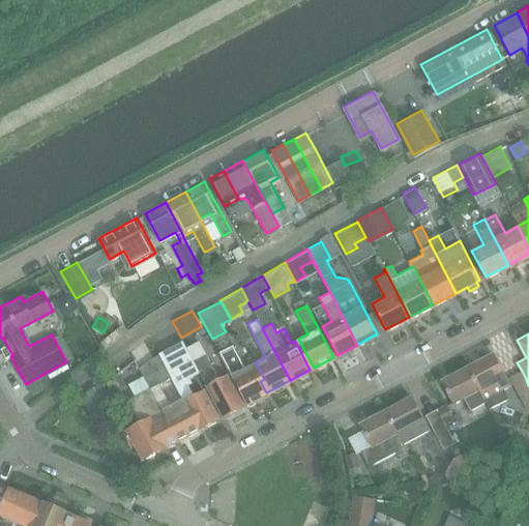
[(298,339),(295,341),(310,370),(314,368),(298,339)]
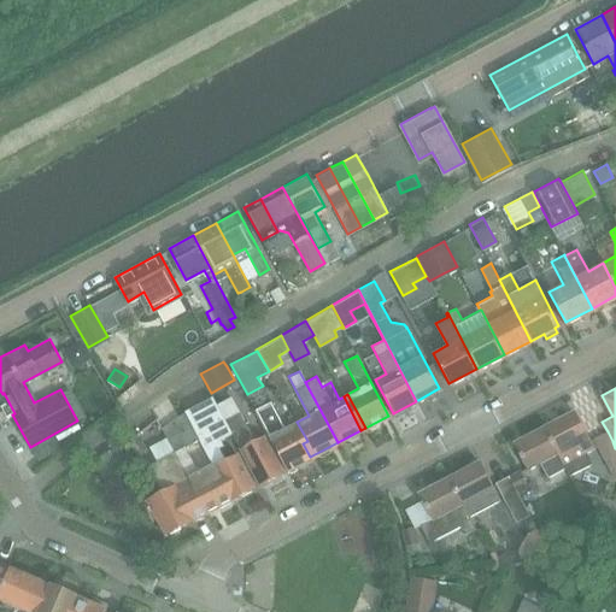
[(254,487),(244,465),(236,453),(224,459),(216,446),(221,443),(218,439),(232,431),(224,419),(212,396),(185,410),(185,411),(199,437),(210,459),(211,459),(232,499),(254,487)]
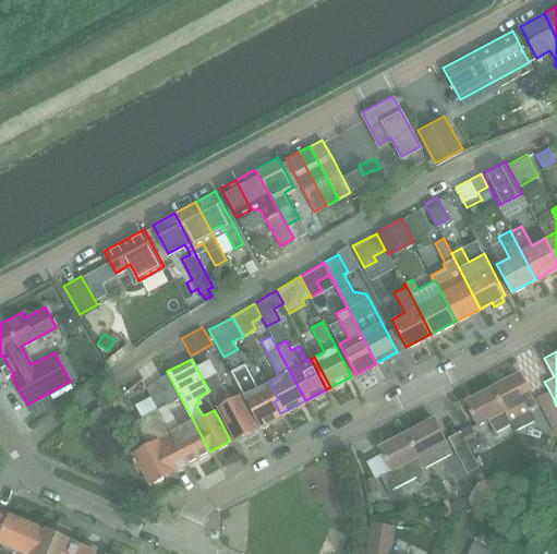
[(259,425),(280,413),(274,401),(278,399),(268,382),(257,387),(244,363),(230,370),(259,425)]
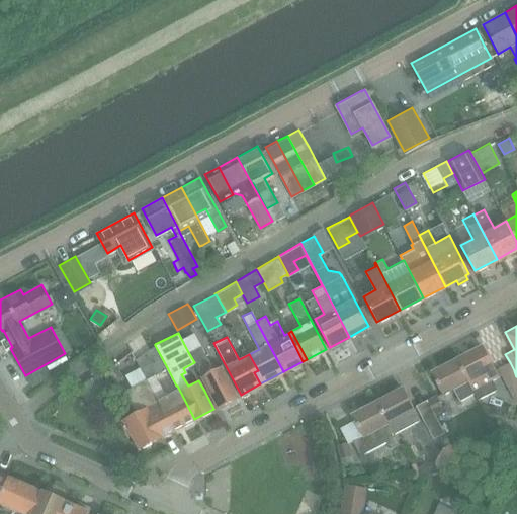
[(174,430),(194,419),(177,386),(176,386),(167,367),(155,345),(136,359),(146,378),(174,430)]
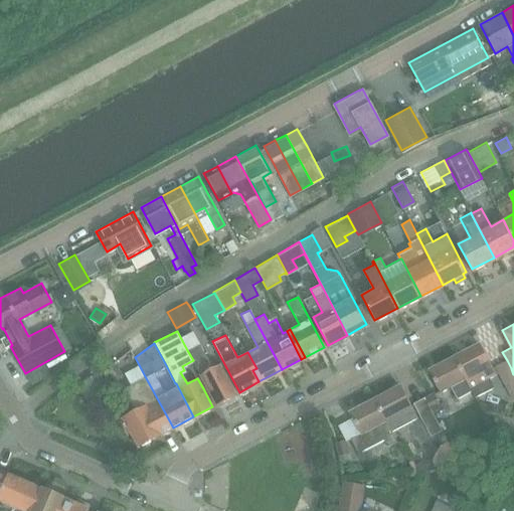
[(235,393),(226,376),(219,364),(210,369),(208,365),(210,363),(199,343),(187,350),(193,360),(216,404),(235,393)]
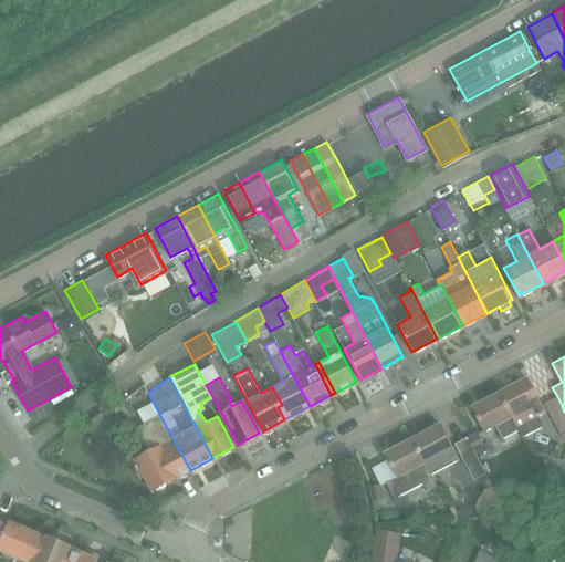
[(498,392),(516,428),(518,428),(521,435),(541,424),(536,415),(544,410),(526,377),(498,392)]
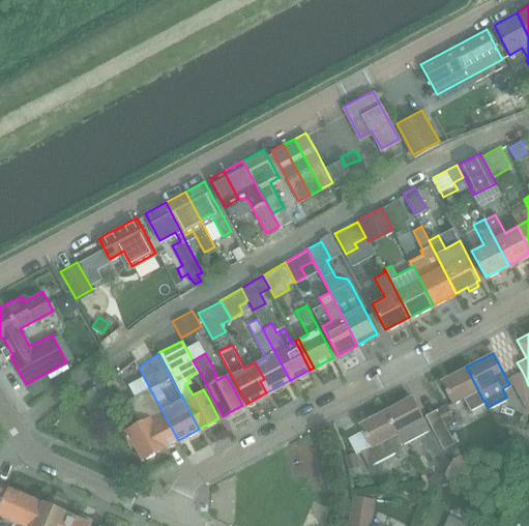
[(441,380),(450,399),(452,403),(463,398),(469,409),(483,401),(466,367),(441,380)]
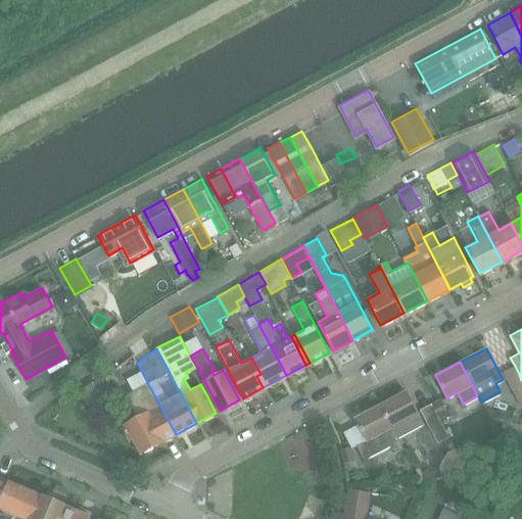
[(521,380),(519,374),(515,366),(504,372),(521,405),(521,404),(521,380)]
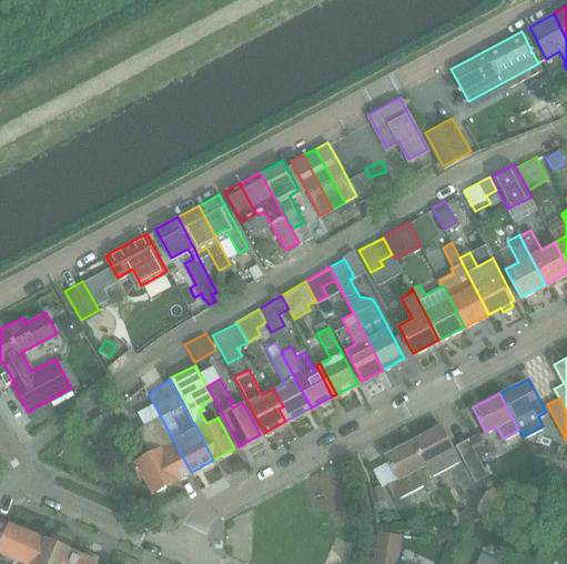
[(110,409),(90,419),(101,442),(121,432),(110,409)]
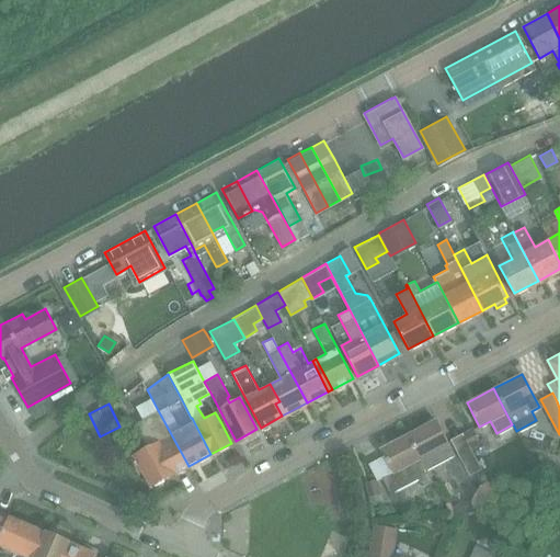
[(150,486),(189,466),(158,410),(135,422),(145,442),(146,441),(148,445),(129,455),(138,472),(141,470),(150,486)]
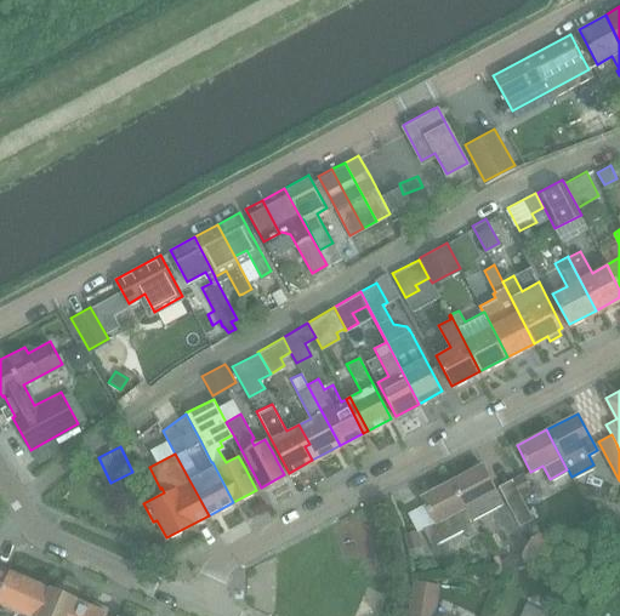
[(450,480),(471,518),(502,501),(482,463),(450,480)]
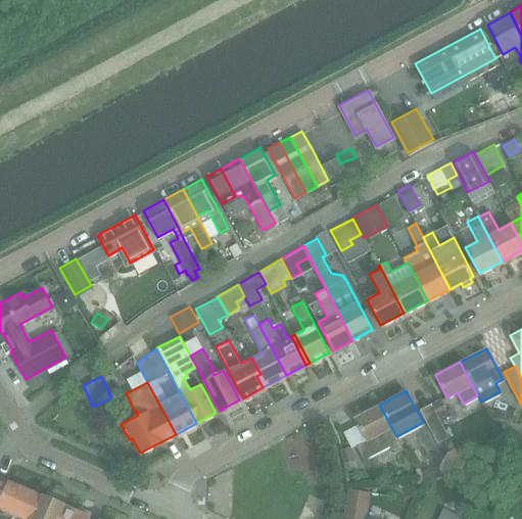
[(430,403),(436,415),(445,411),(438,398),(430,403)]
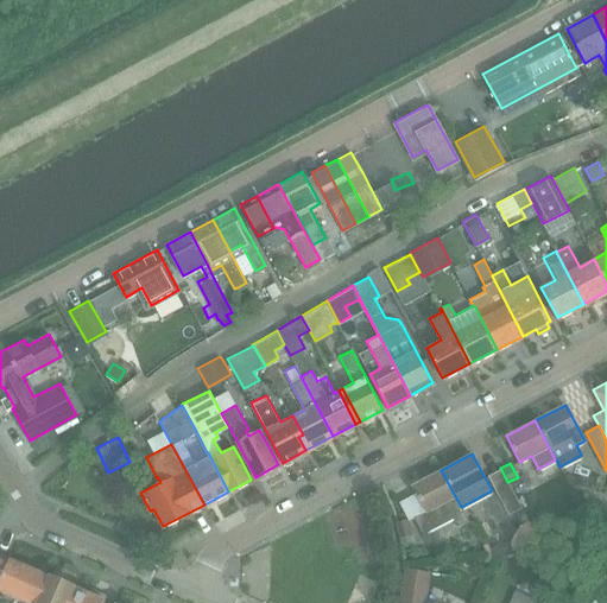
[(507,482),(500,468),(487,475),(506,512),(513,508),(517,515),(523,512),(507,482)]
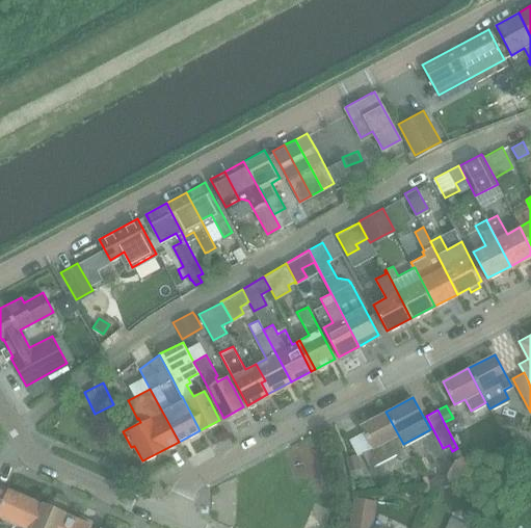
[(362,452),(370,467),(396,453),(399,459),(408,454),(402,444),(403,444),(386,412),(361,425),(372,447),(362,452)]
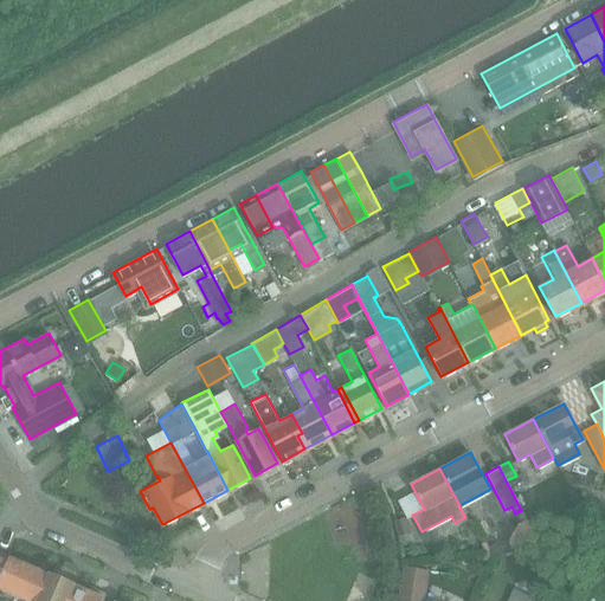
[(604,516),(589,511),(585,522),(591,532),(602,536),(604,525),(604,516)]
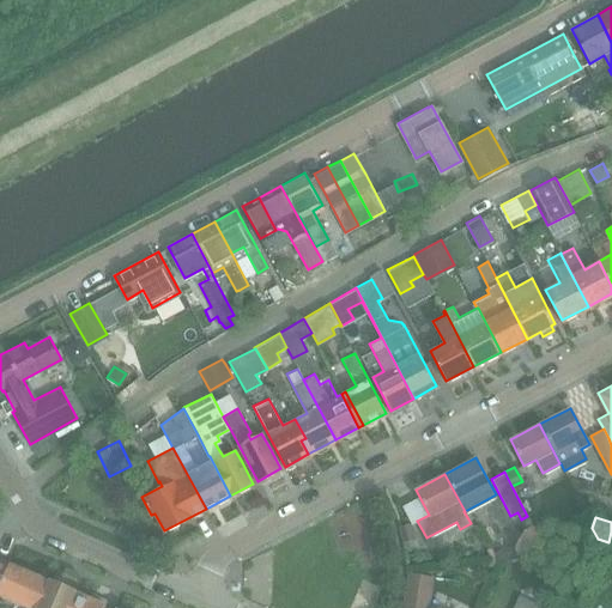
[(531,535),(545,541),(552,527),(538,521),(531,535)]
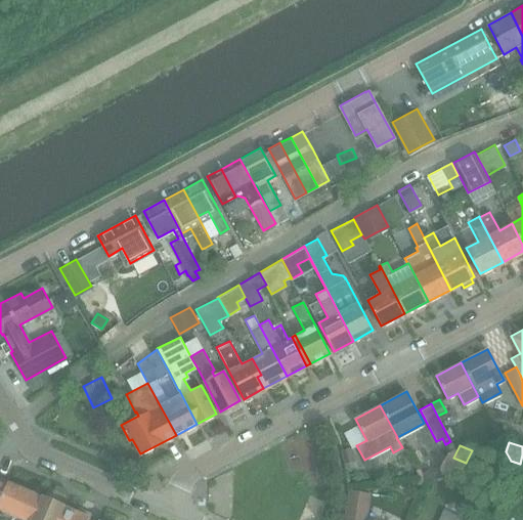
[(351,446),(341,448),(344,463),(354,460),(351,446)]
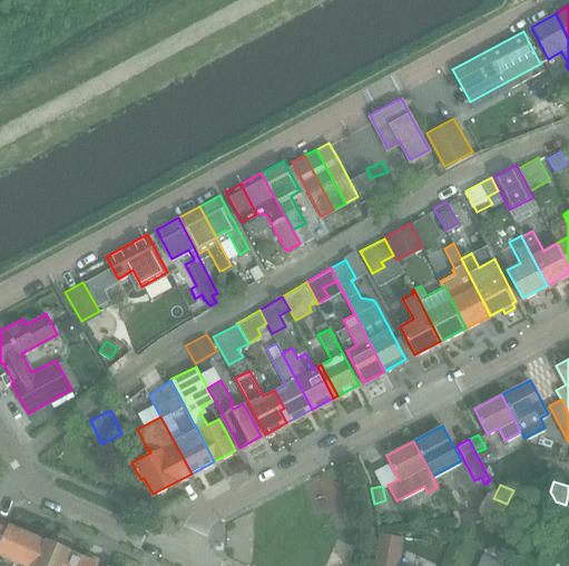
[(0,552),(29,565),(32,565),(46,539),(9,523),(7,527),(0,524),(0,552)]
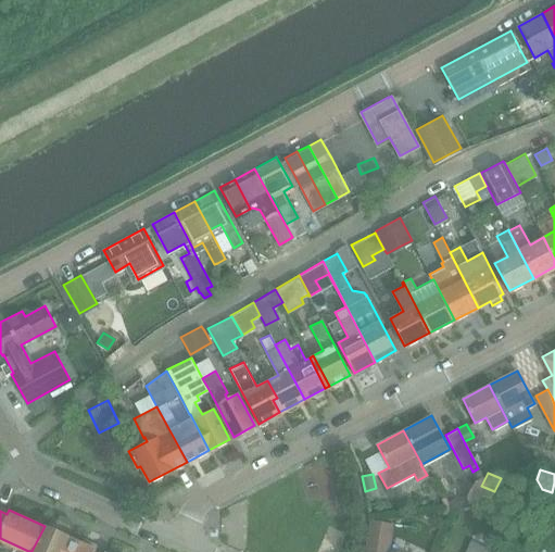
[(387,551),(390,536),(392,522),(370,518),(364,551),(387,551)]
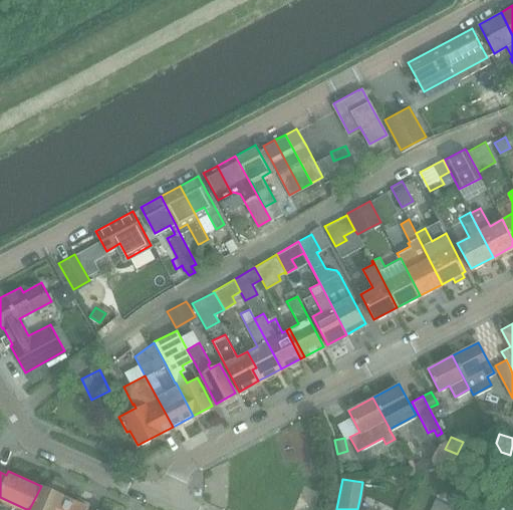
[(291,486),(295,504),(311,500),(307,483),(291,486)]
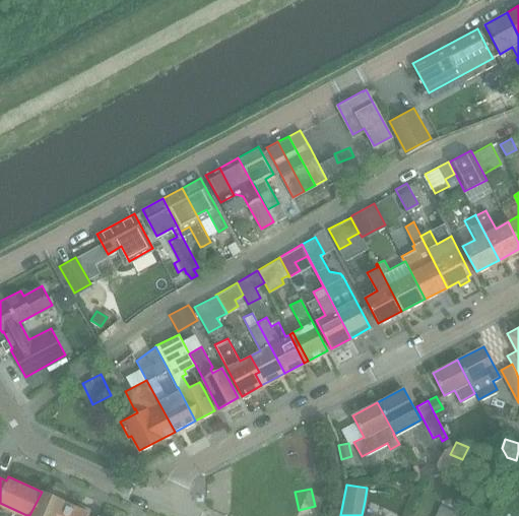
[(59,515),(66,502),(42,492),(29,515),(59,515)]
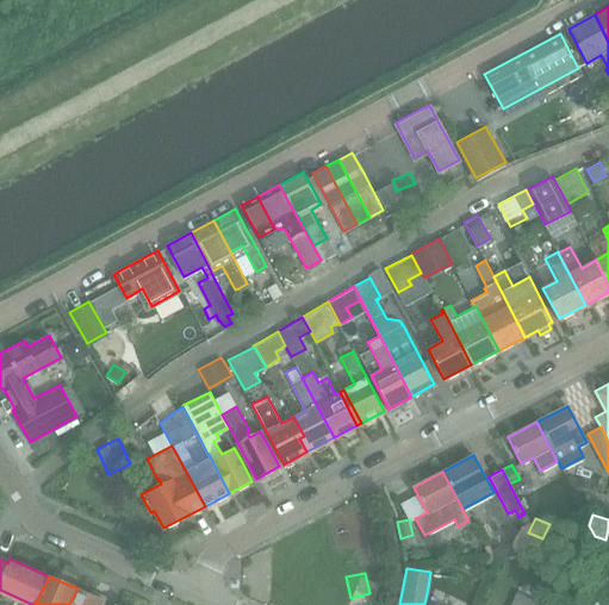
[(78,588),(69,604),(101,604),(104,600),(78,588)]
